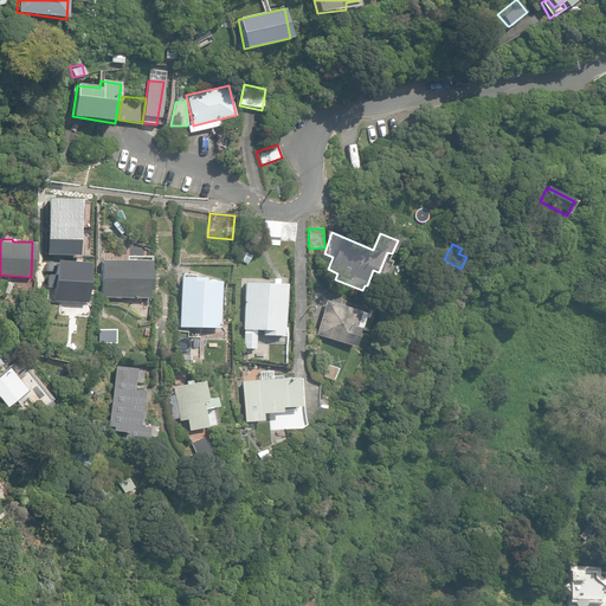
[(247,264),(251,256),(242,251),(238,258),(247,264)]
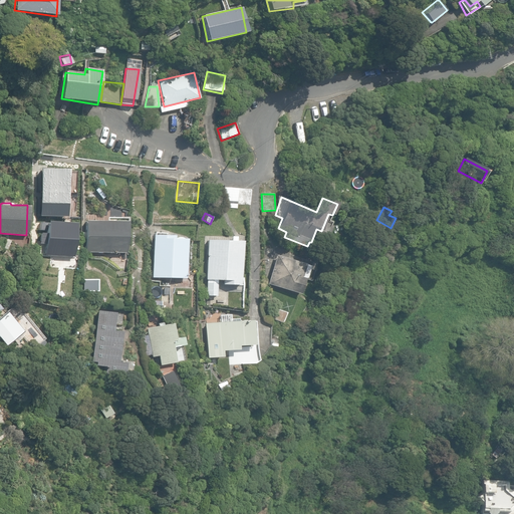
[(85,252),(125,252),(126,221),(85,220),(85,252)]
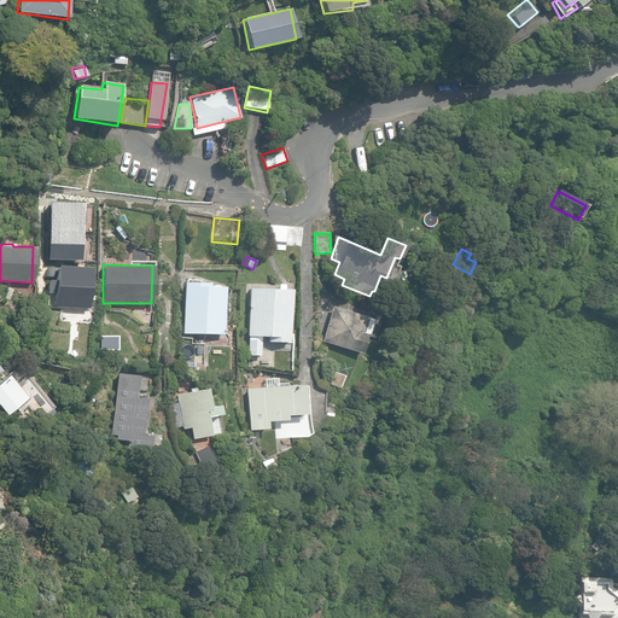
[(64,310),(77,312),(77,307),(88,308),(91,268),(56,266),(54,280),(47,280),(47,291),(48,291),(48,296),(54,297),(53,307),(64,307),(64,310)]
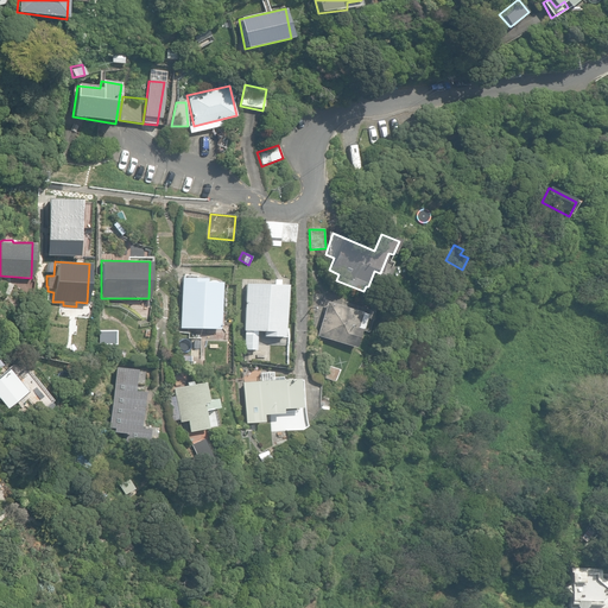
[(179,328),(220,329),(221,282),(216,282),(214,280),(211,280),(209,280),(207,280),(206,282),(206,278),(181,278),(179,328)]
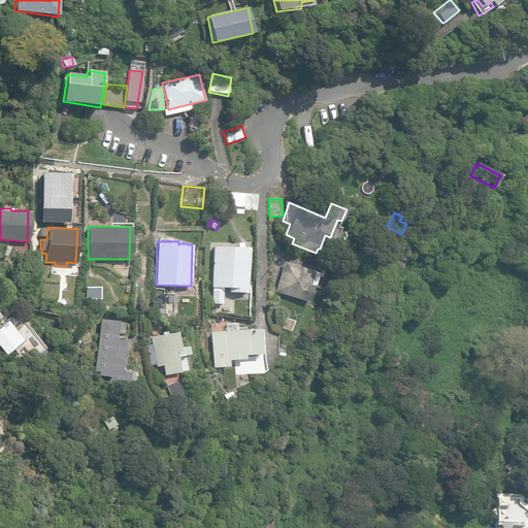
[(211,304),(223,304),(224,289),(229,289),(229,293),(246,293),(248,248),(243,246),(243,243),(238,243),(238,246),(213,246),(211,304)]
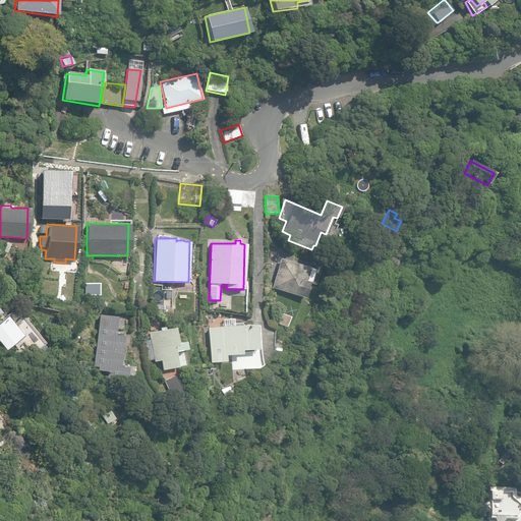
[(272,287),(305,298),(314,269),(281,258),(272,287)]
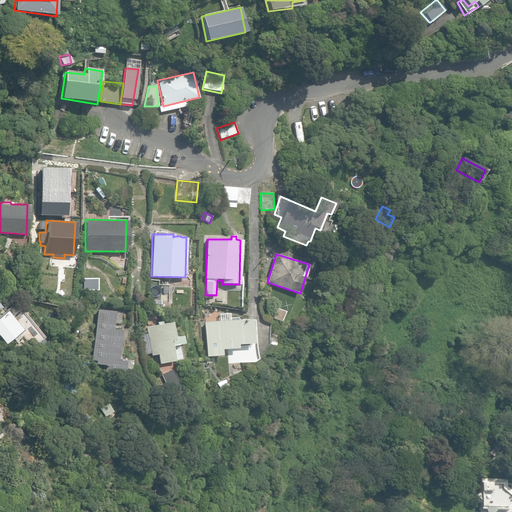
[(18,269),(25,271),(27,265),(21,263),(18,269)]
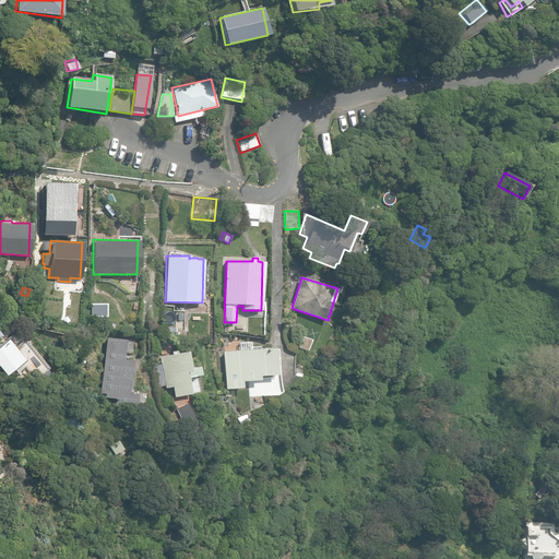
[(106,302),(90,304),(91,317),(106,316),(106,302)]
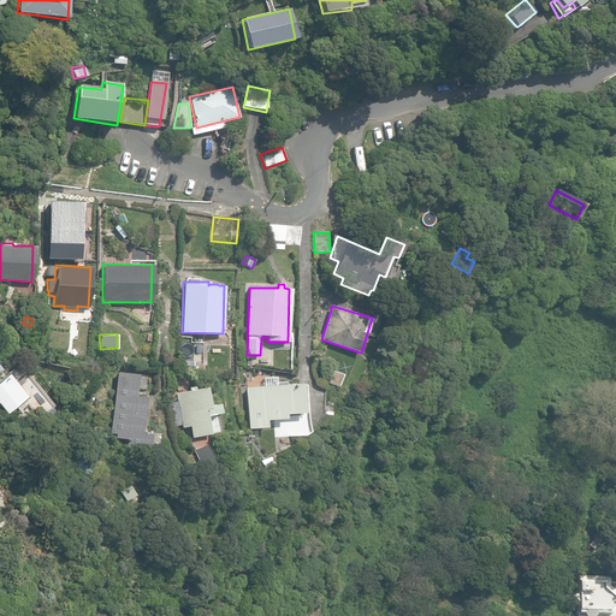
[(114,362),(125,365),(128,356),(116,353),(114,362)]
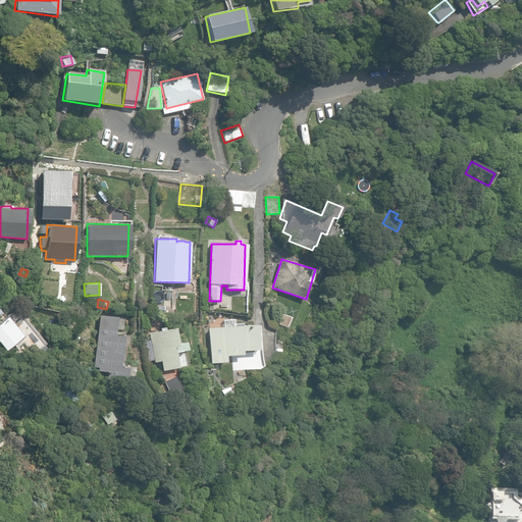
[(153,314),(164,314),(164,305),(153,305),(153,314)]
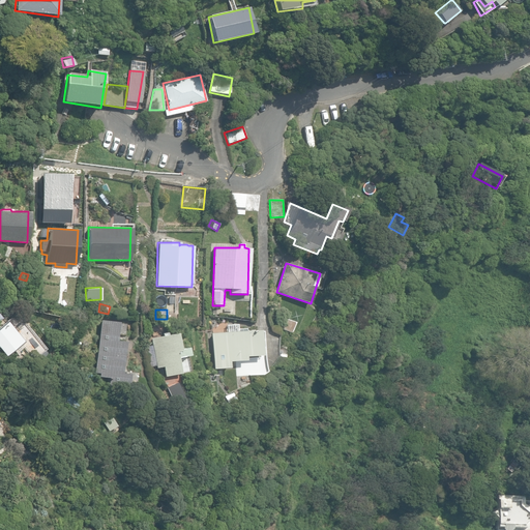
[(277,329),(291,333),(295,322),(282,318),(277,329)]
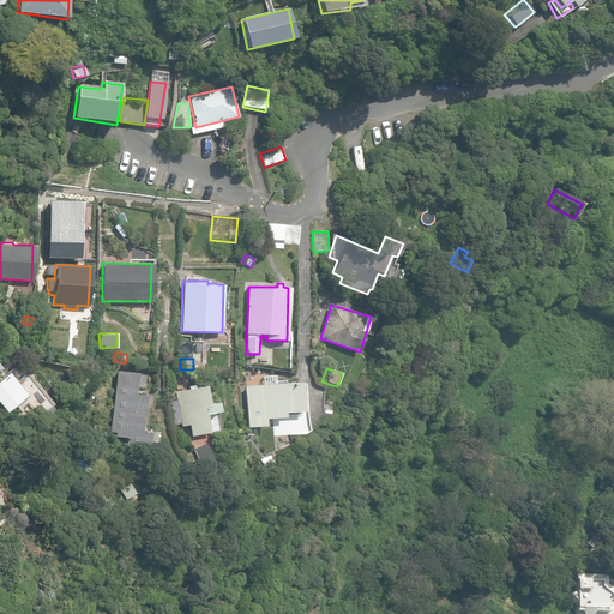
[(14,380),(5,372),(0,375),(0,405),(5,413),(24,397),(36,413),(52,401),(25,369),(14,380)]
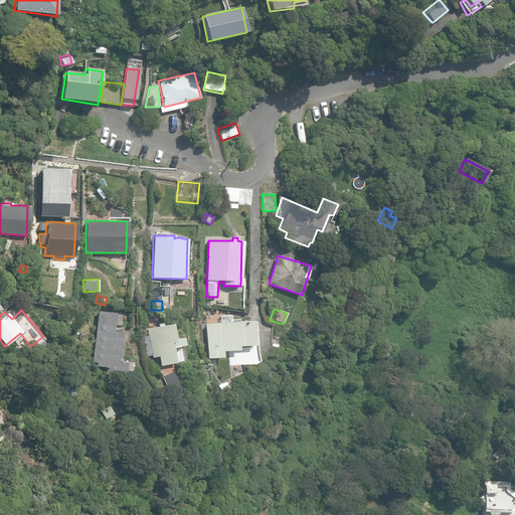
[(105,375),(126,377),(128,363),(120,363),(123,332),(121,332),(124,314),(115,313),(97,312),(92,366),(106,367),(105,375)]
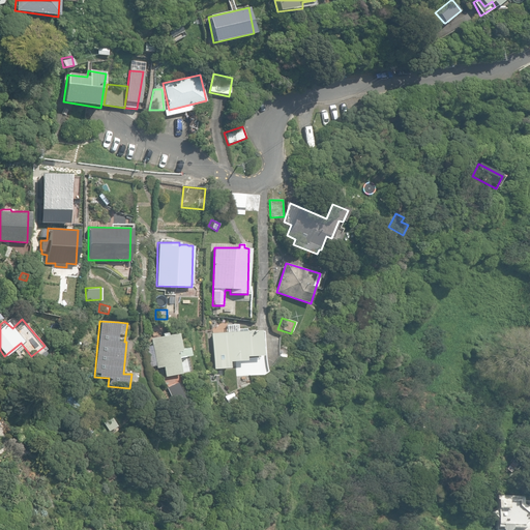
[(210,332),(213,369),(231,367),(231,362),(246,361),(246,357),(263,355),(260,328),(210,332)]
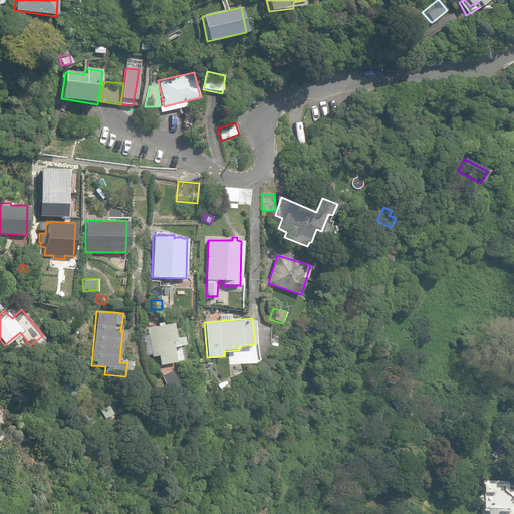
[(163,324),(162,322),(158,323),(158,325),(146,327),(147,334),(142,335),(146,355),(151,354),(152,356),(158,355),(160,364),(184,360),(181,345),(184,344),(183,337),(175,338),(172,323),(163,324)]
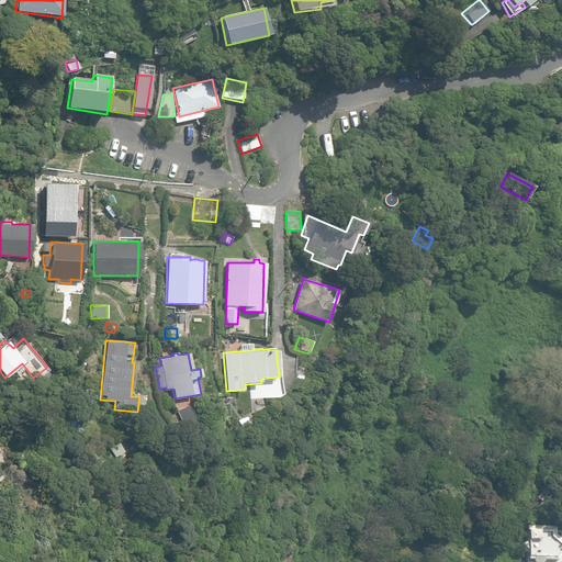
[(295,380),(304,381),(305,368),(295,367),(295,380)]
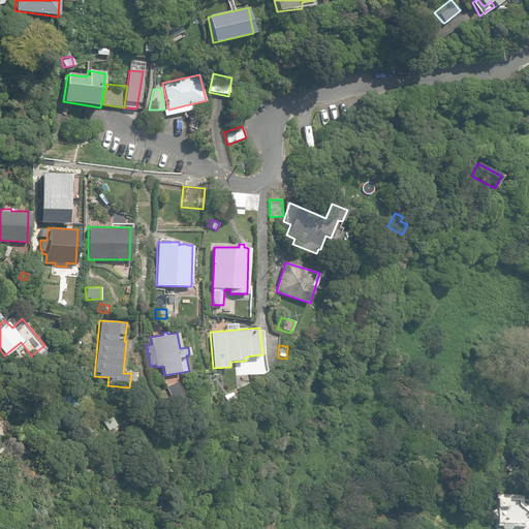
[(223,395),(226,402),(235,398),(231,391),(223,395)]
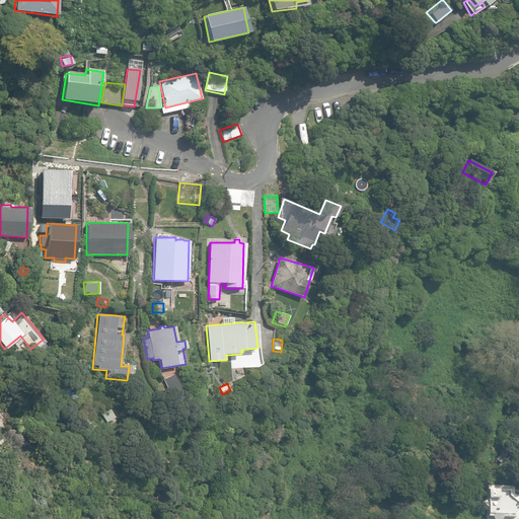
[(179,415),(186,414),(183,404),(177,406),(179,415)]
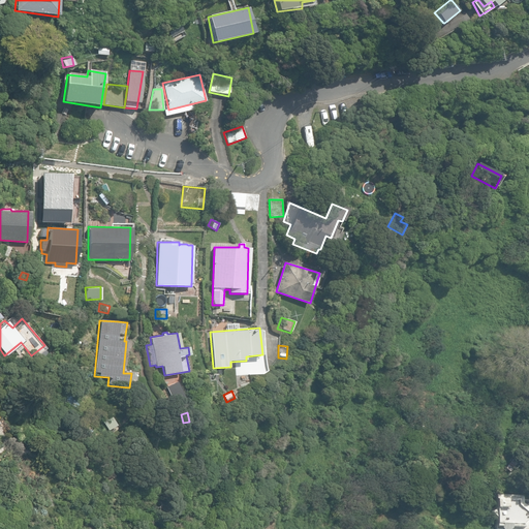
[(498,528),(515,528),(528,528),(528,495),(521,501),(521,493),(495,493),(494,507),(490,511),(494,516),(494,525),(499,525),(498,528)]
